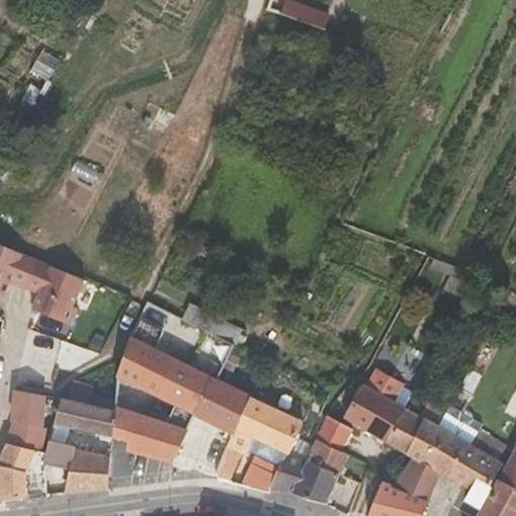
[(279,0),(275,10),(325,28),(334,0),(279,0)]
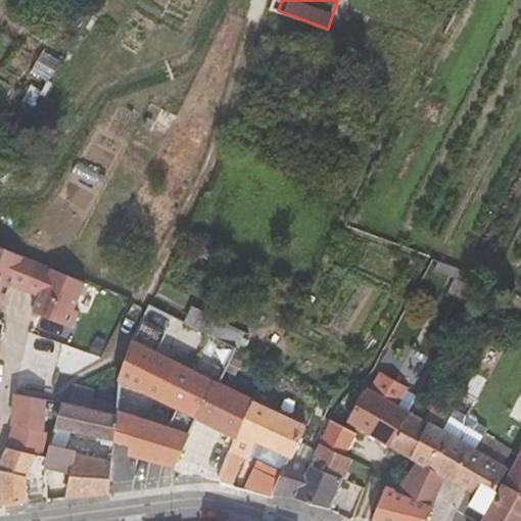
[(75,169),(104,182),(130,121),(100,108),(75,169)]
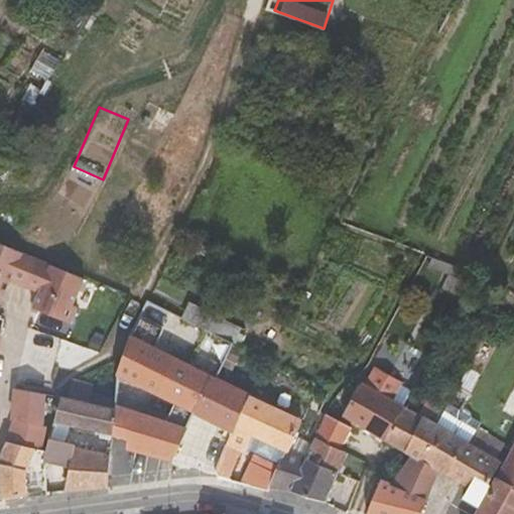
[(9,279),(24,285),(35,256),(0,240),(0,280),(9,279)]
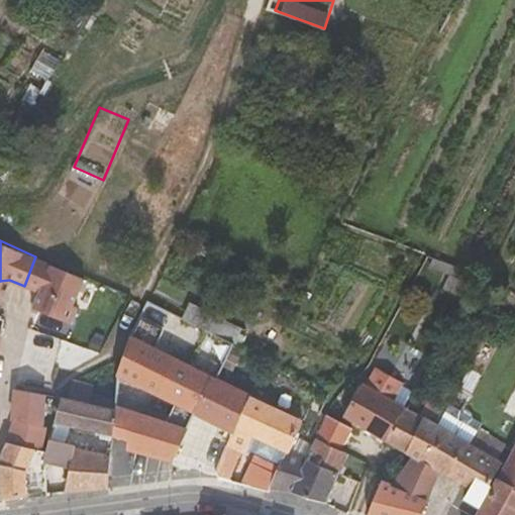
[(35,256),(24,286),(39,292),(34,307),(71,322),(78,305),(74,302),(84,276),(35,256)]
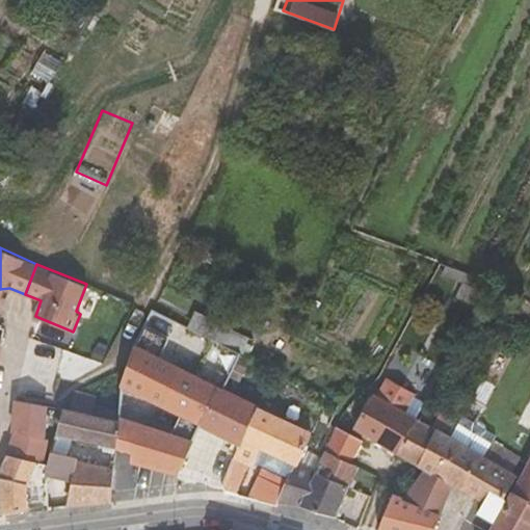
[(0,301),(3,302),(9,288),(0,289),(0,301)]
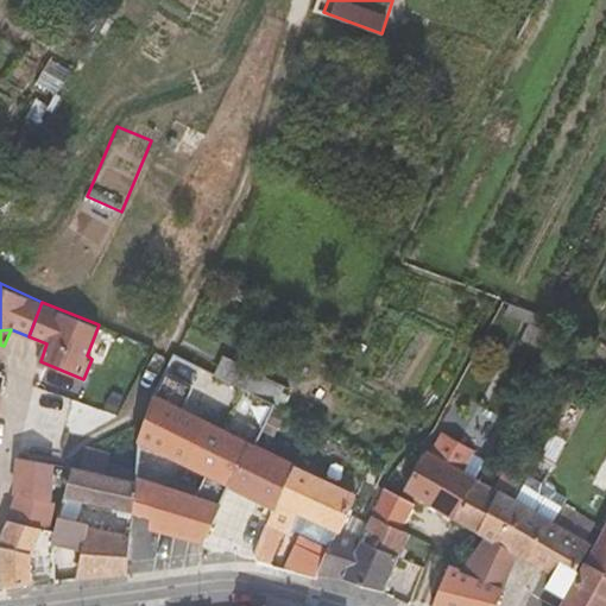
[(159,488),(152,510),(147,522),(203,537),(227,481),(225,480),(247,442),(227,433),(215,427),(220,415),(201,405),(195,417),(172,406),(194,364),(172,354),(153,395),(138,441),(201,469),(191,496),(159,488)]
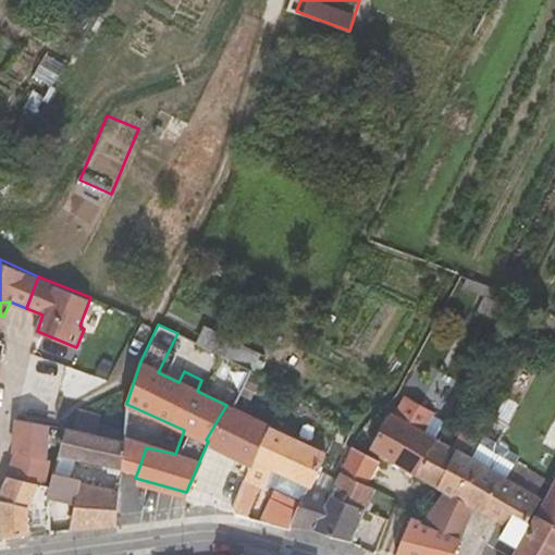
[(229,358),(250,369),(258,353),(232,340),(223,356),(229,358)]
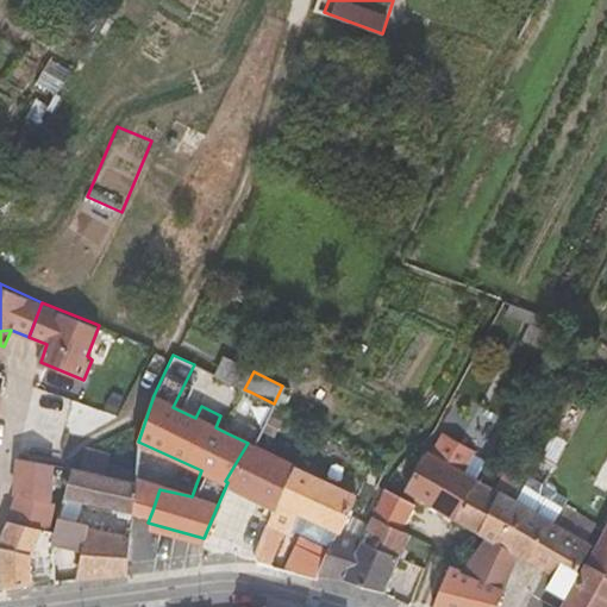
[(274,404),(250,392),(227,433),(248,443),(252,445),(274,404)]
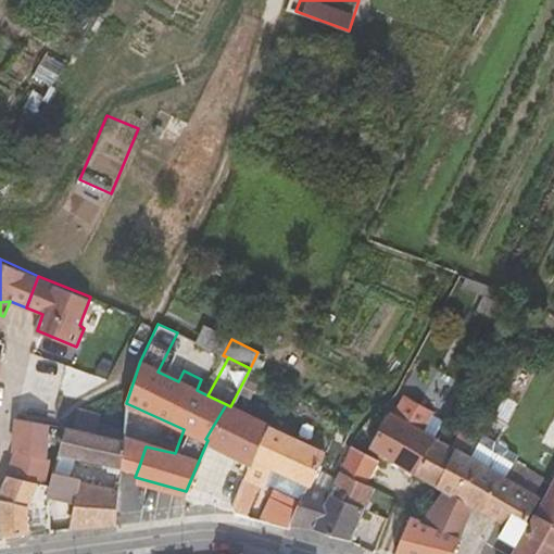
[(393,414),(390,412),(369,445),(391,458),(414,471),(436,436),(424,428),(437,404),(431,401),(427,407),(403,394),(393,414)]
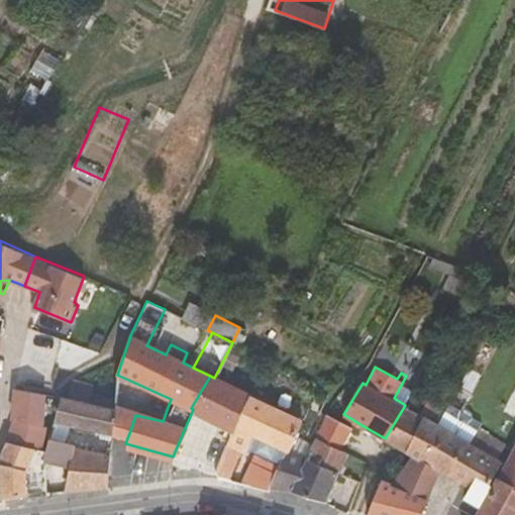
[(224,423),(218,440),(224,442),(231,427),(232,427),(247,394),(214,378),(210,376),(191,408),(193,409),(210,417),(224,423)]
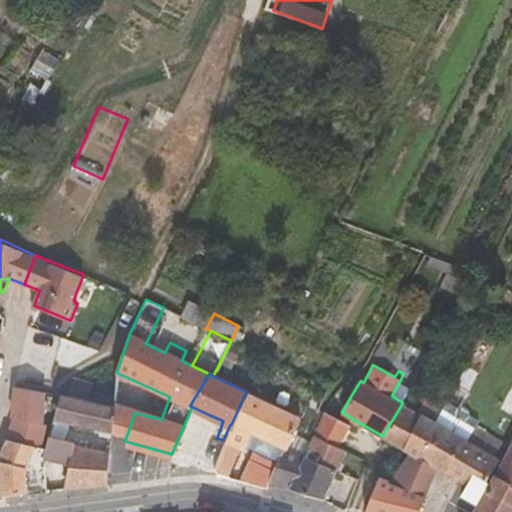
[(112,429),(115,408),(115,400),(90,395),(91,384),(71,377),(67,397),(60,396),(52,419),(100,427),(99,433),(111,435),(112,429)]
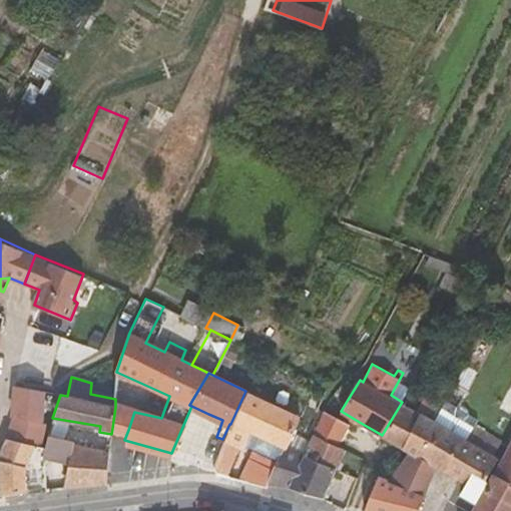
[(250,379),(245,391),(298,417),(303,406),(250,379)]
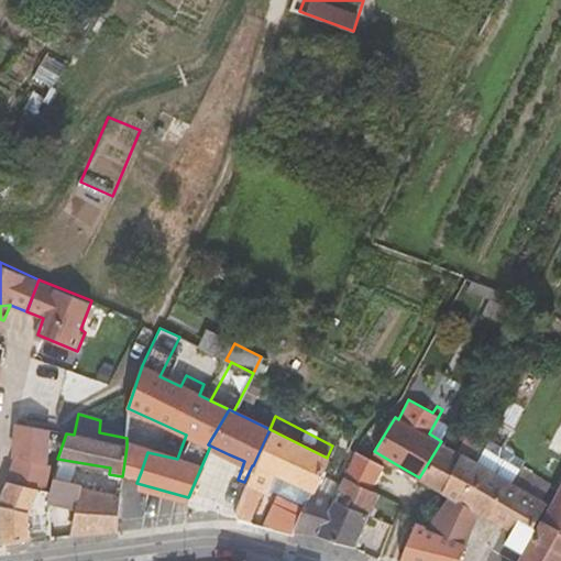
[(17,459),(7,481),(43,490),(50,464),(45,463),(47,429),(17,424),(13,459),(17,459)]
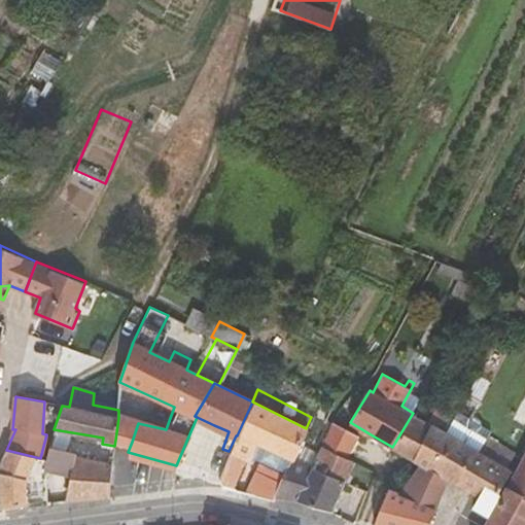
[(304,438),(308,428),(306,428),(252,401),(237,435),(236,435),(229,451),(218,477),(222,484),(234,487),(245,458),(249,457),(284,471),(284,473),(290,460),(292,461),(304,438)]
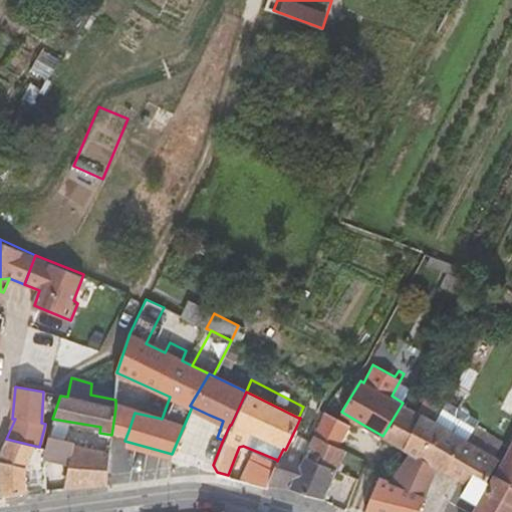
[(441,404),(431,399),(421,415),(431,421),(441,404)]
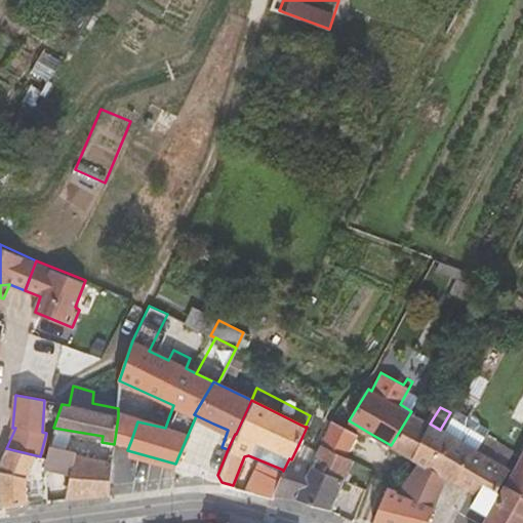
[(474,413),(471,414),(460,408),(445,433),(440,430),(430,424),(413,458),(419,461),(399,492),(388,488),(387,489),(373,520),(386,522),(426,522),(433,506),(447,477),(490,503),(517,454),(487,437),(492,428),(484,423),(483,419),(474,413)]
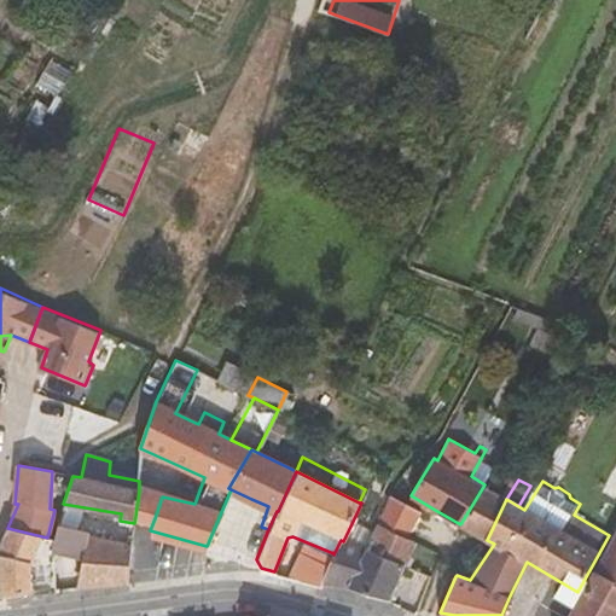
[(487,540),(506,499),(484,484),(460,524),(487,540)]
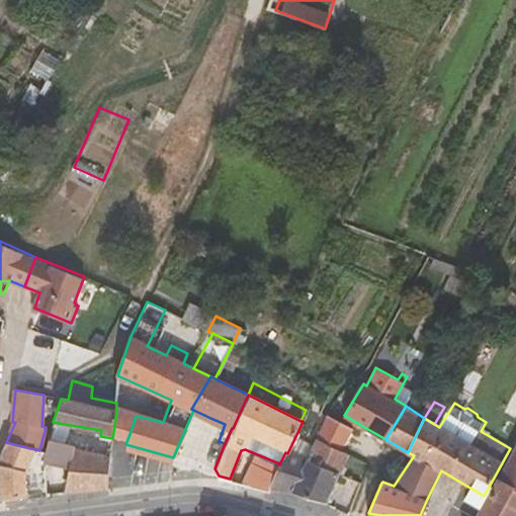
[(173,457),(193,462),(210,418),(193,410),(173,457)]
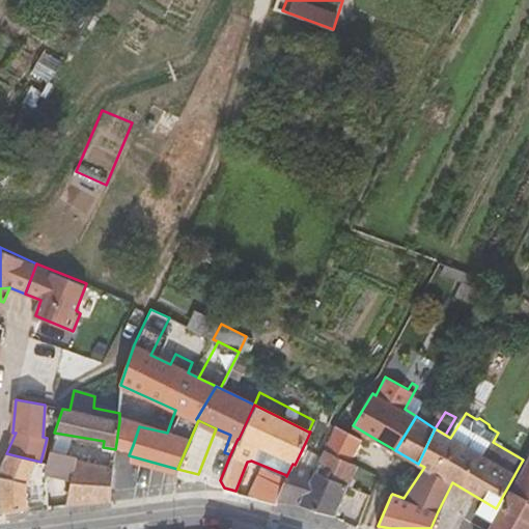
[(133,445),(139,426),(119,421),(116,443),(133,445)]
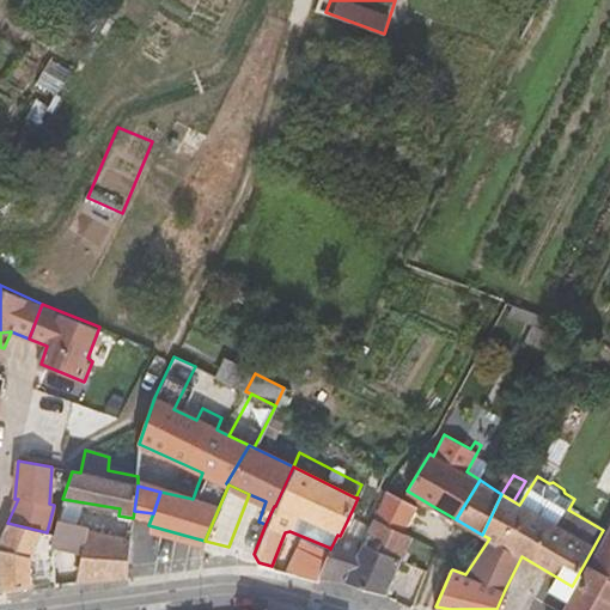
[(374,517),(403,531),(416,506),(388,492),(374,517)]
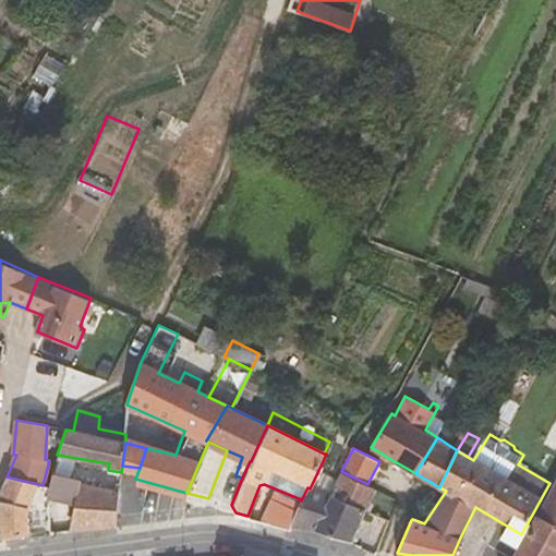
[(330,497),(340,472),(331,468),(322,463),(310,488),(307,487),(301,500),(301,499),(300,503),(290,524),(292,524),(318,529),(350,540),(364,509),(330,497)]
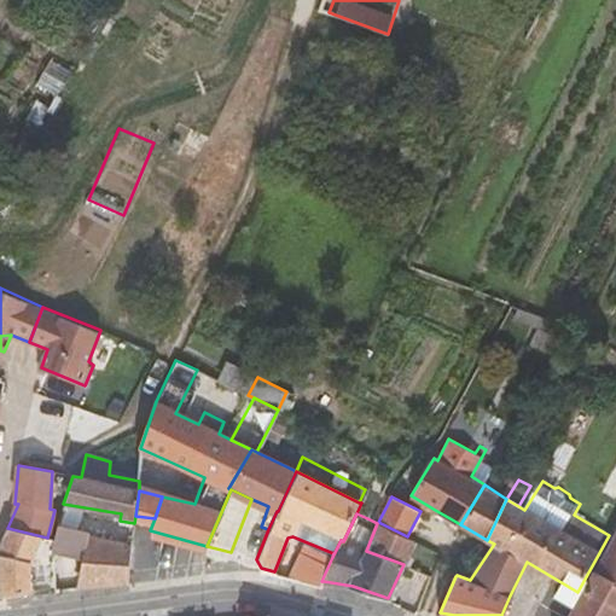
[(366,551),(404,564),(414,540),(407,536),(378,522),(377,523),(366,551)]
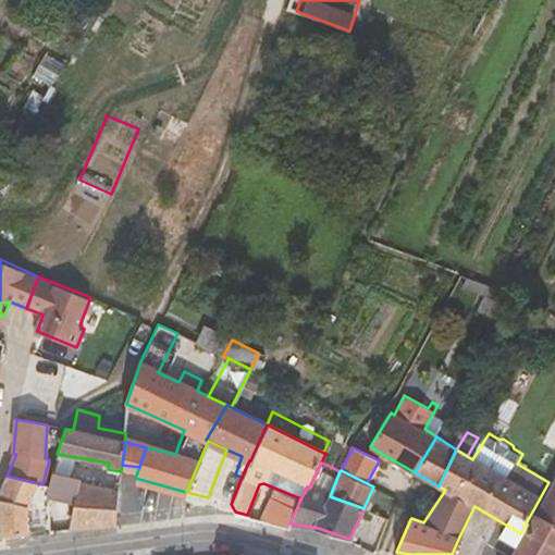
[(42,484),(7,476),(0,493),(0,533),(53,530),(69,527),(83,484),(84,481),(51,473),(47,483),(42,484)]
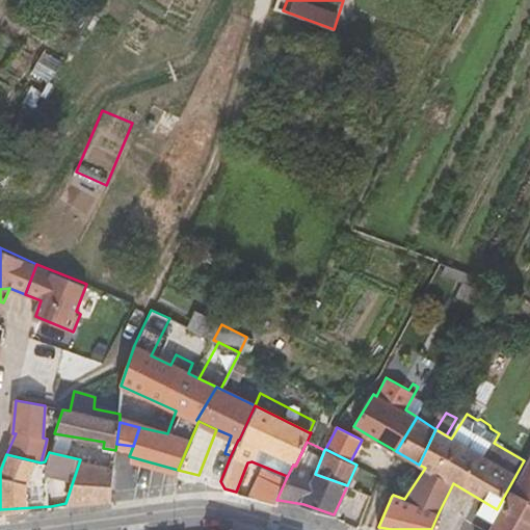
[(487,529),(529,529),(529,455),(526,462),(499,512),(487,529)]
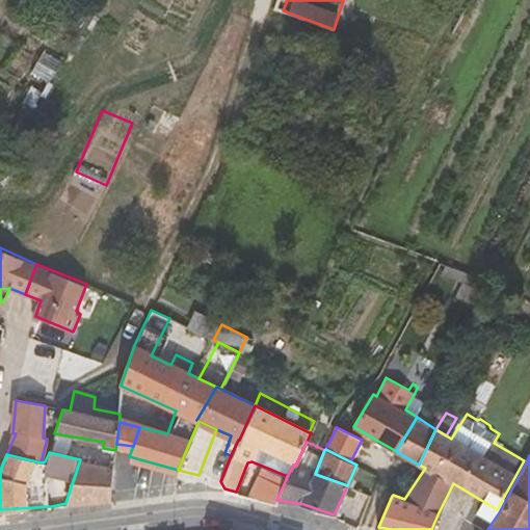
[(109,499),(112,471),(79,462),(65,503),(109,499)]
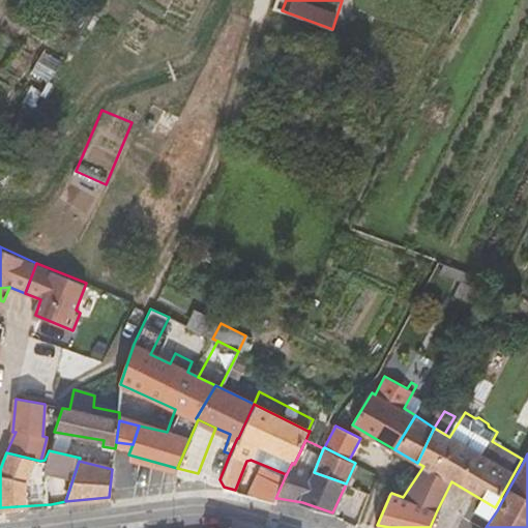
[(275,498),(285,477),(261,468),(250,495),(276,502),(277,498),(275,498)]
